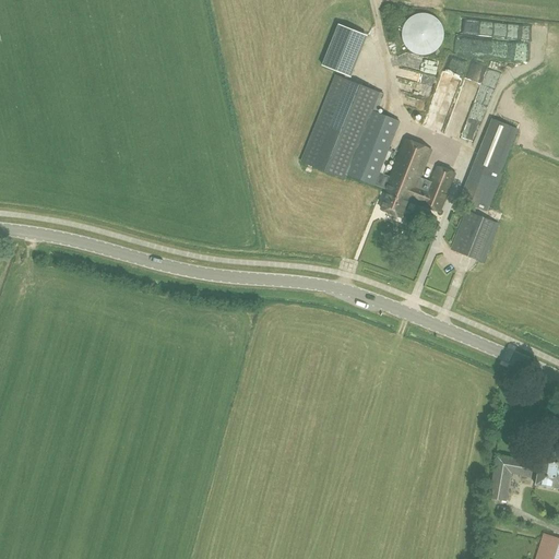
[(403,42),(404,44),(406,46),(407,48),(409,50),(412,51),(413,52),(415,54),(418,55),(420,55),(423,55),(426,55),(428,55),(431,54),(433,51),(437,50),(439,48),(440,46),(442,44),(443,42),(443,38),(444,36),(444,34),(444,32),(443,30),(443,27),(442,24),(440,22),(439,20),(437,18),(435,16),(431,14),(429,13),(426,13),(423,13),(420,13),(418,13),(415,14),(414,15),(412,16),(409,18),(407,20),(406,22),(405,24),(403,26),(403,30),(402,33),(402,35),(403,38),(403,42)]
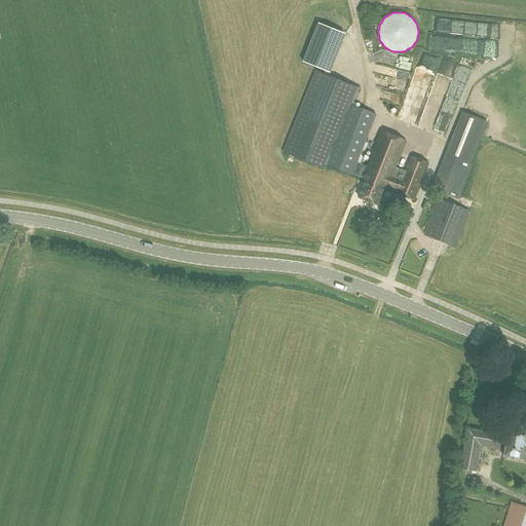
[(345,34),(318,23),(303,62),(331,72),(345,34)]
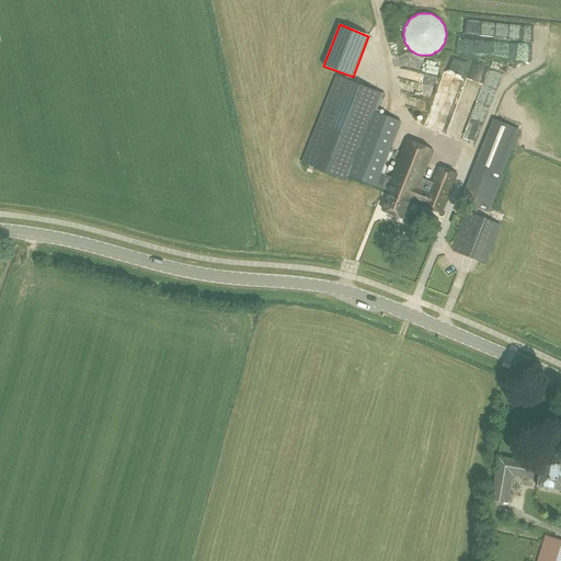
[(364,106),(374,111),(380,92),(338,75),(302,161),(346,179),(347,174),(339,170),(364,106)]
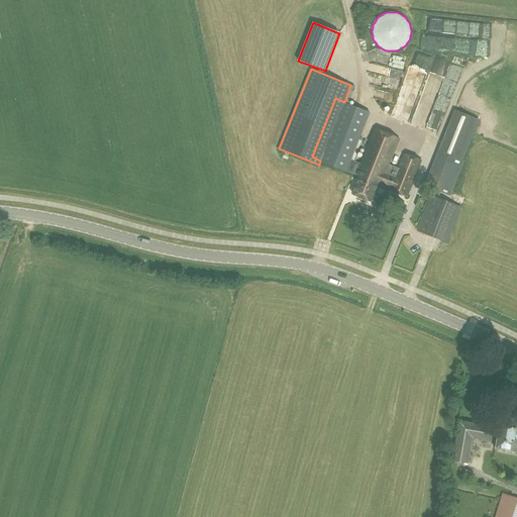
[(370,112),(344,102),(335,98),(312,157),(320,161),(345,171),(347,171),(351,160),(350,159),(370,112)]
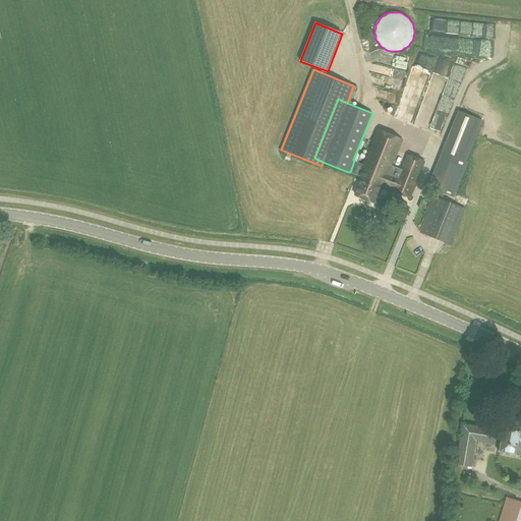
[(482,120),(458,110),(428,184),(455,195),(468,162),(466,161),(482,120)]
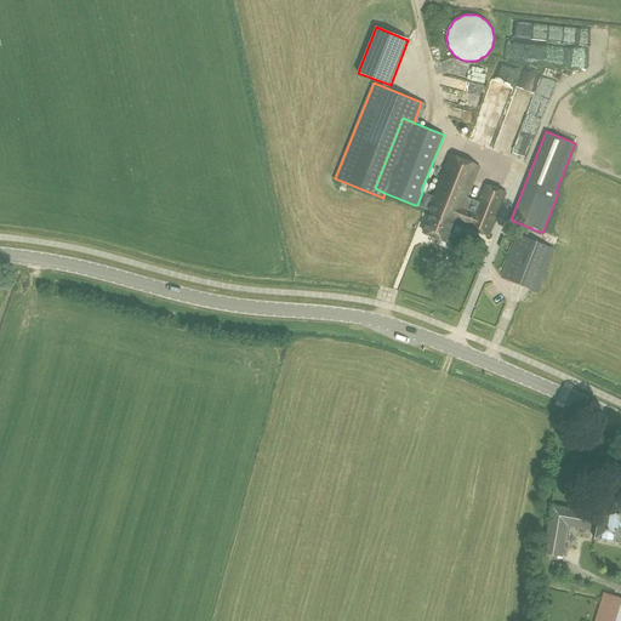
[(434,197),(429,210),(431,211),(423,232),(446,241),(454,222),(489,235),(505,194),(485,186),(477,206),(466,203),(479,167),(450,155),(449,155),(433,195),(434,197)]
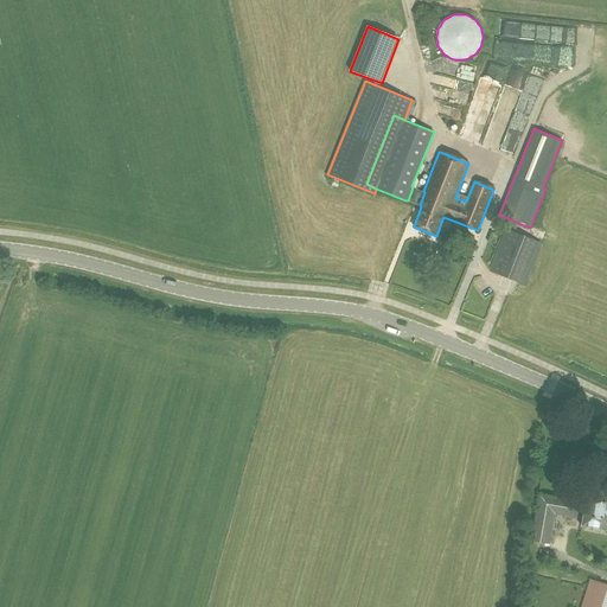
[(417,205),(420,205),(425,192),(423,191),(413,187),(408,200),(417,205)]
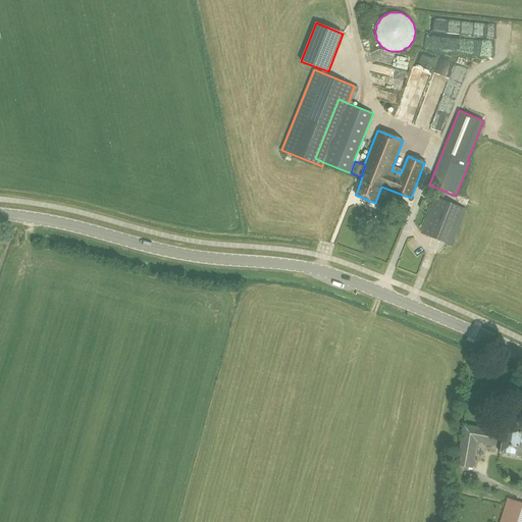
[(436,198),(422,233),(451,244),(465,209),(436,198)]
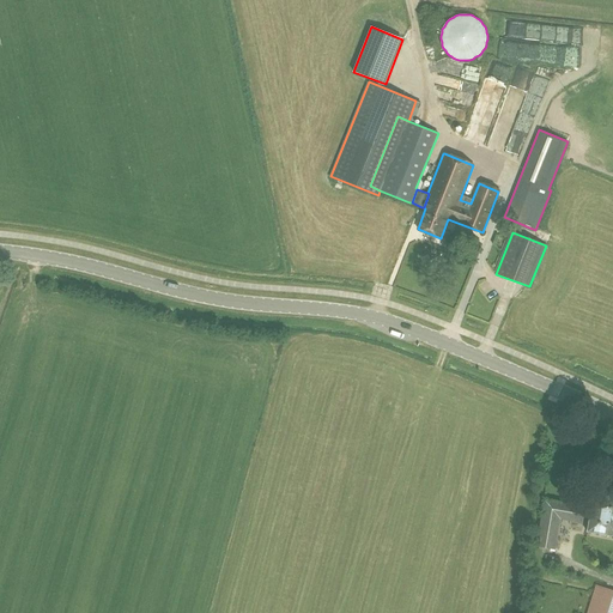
[(612,535),(612,497),(594,493),(593,507),(589,526),(588,532),(612,535)]
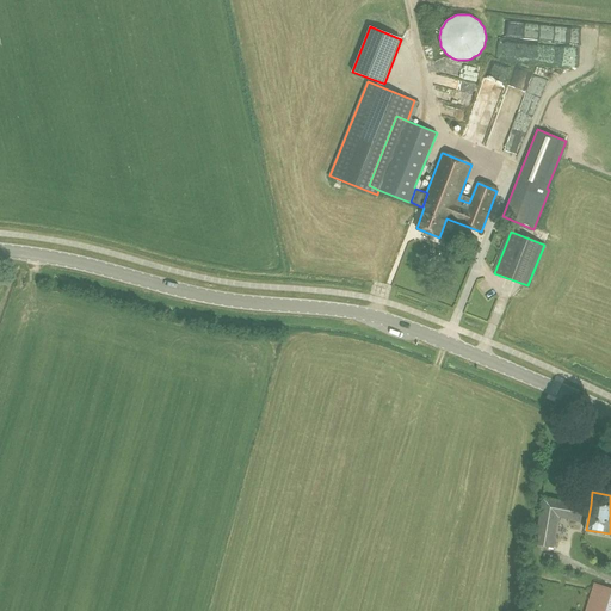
[(584,504),(543,497),(535,544),(554,548),(560,518),(580,523),(584,504)]
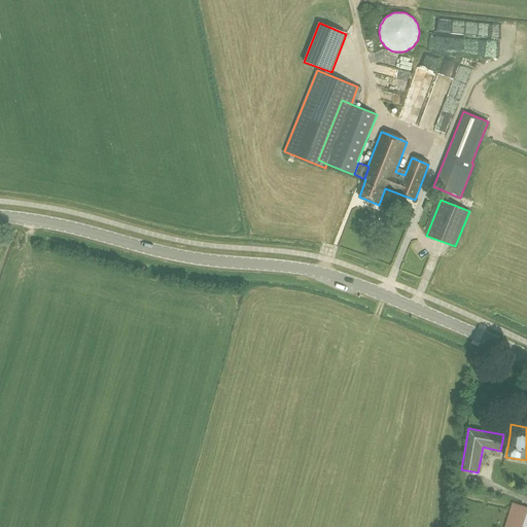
[(526,526),(526,506),(513,502),(504,526),(526,526)]
